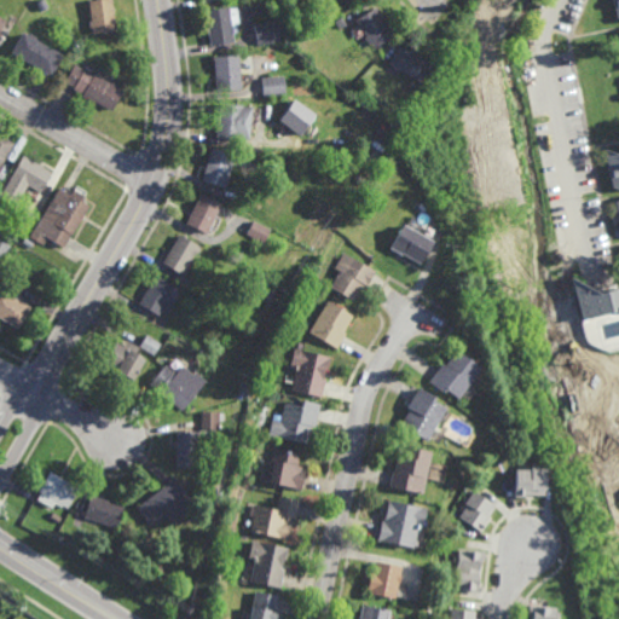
[(39,12),(35,3),(40,0),(42,0),(46,9),(39,12)]
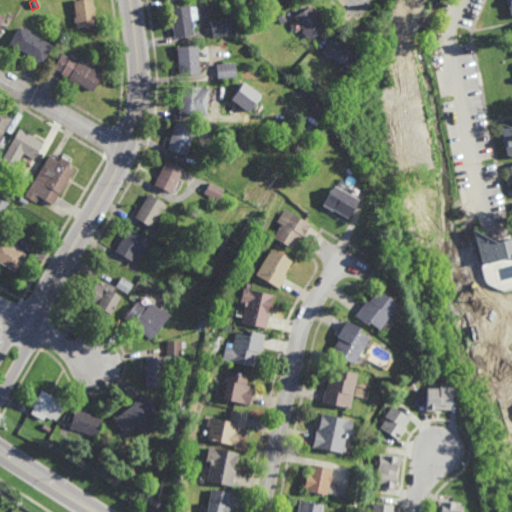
[(91,0),(95,27),(76,29),(75,25),(73,25),(72,18),(74,18),(71,2),(84,0),(91,0)]
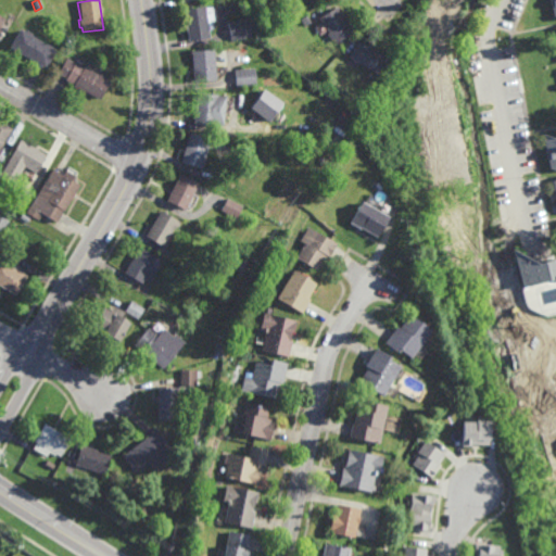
[(336,42),(332,38),(331,39),(327,33),(329,32),(319,17),(337,5),(353,30),(336,42)]
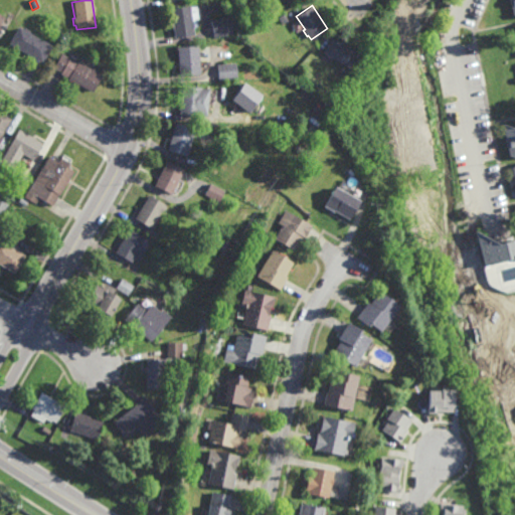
[(197,21),(195,21),(196,28),(192,28),(194,36),(175,39),(170,10),(189,7),(195,6),(197,21)]
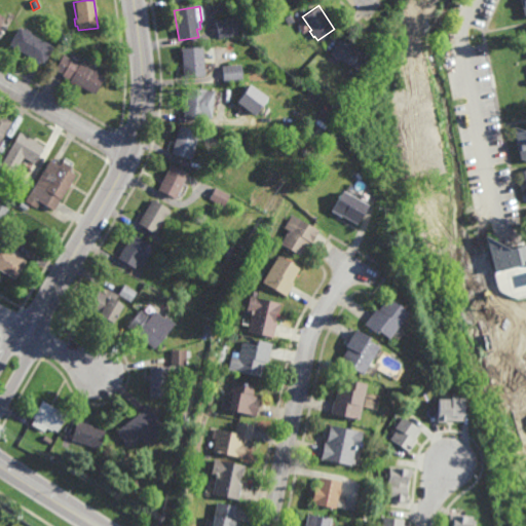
[(288,24),(285,17),(291,14),(294,21),(288,24)]
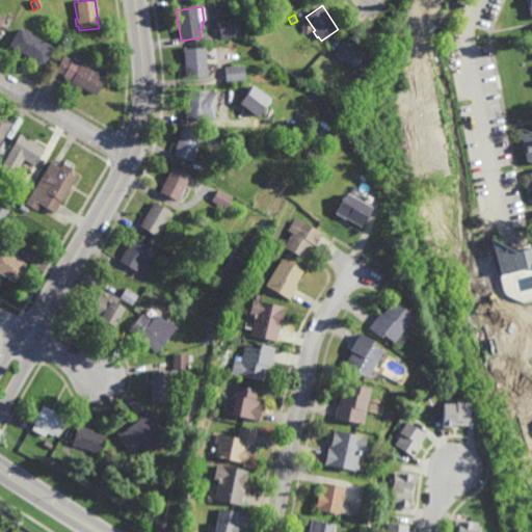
[(220,38),(218,22),(238,19),(240,36),(220,38)]
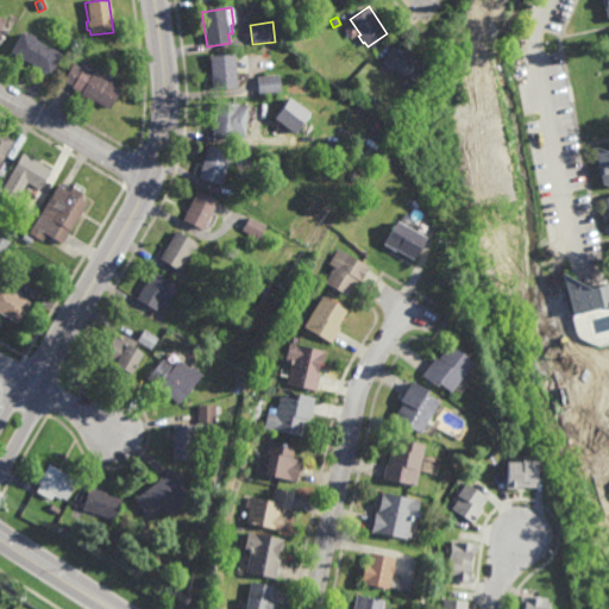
[(26,36),(27,35),(33,38),(32,41),(60,57),(49,76),(10,52),(22,33),(26,36)]
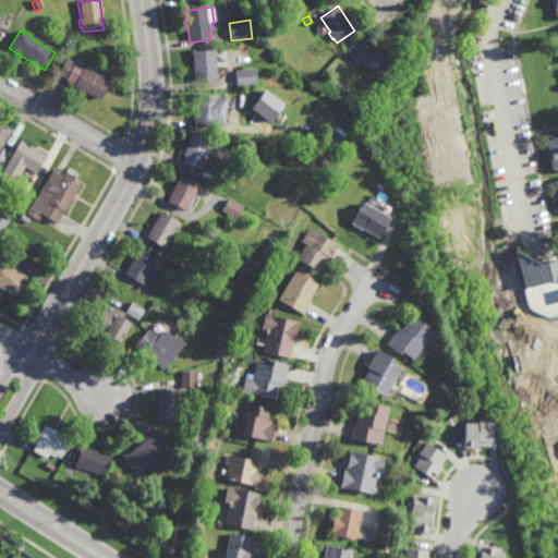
[(376,73),(349,56),(359,39),(387,58),(376,73)]
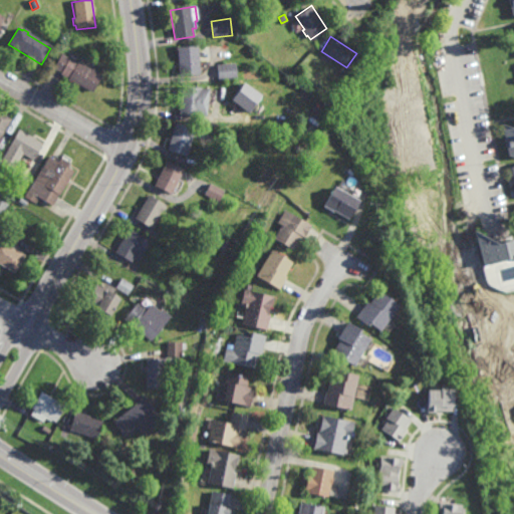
[(221,47),(220,39),(228,38),(229,46),(221,47)]
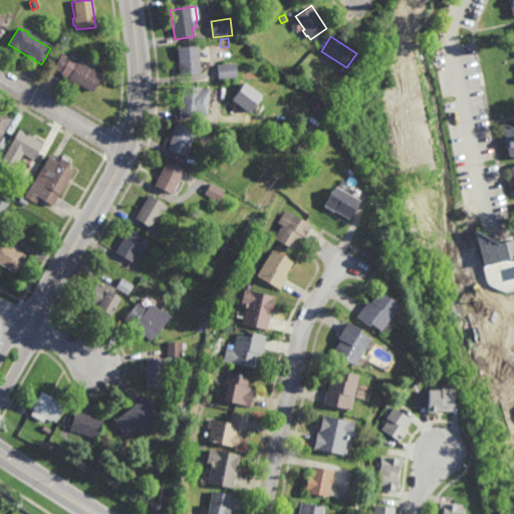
[(179,77),(177,47),(197,46),(199,76),(179,77)]
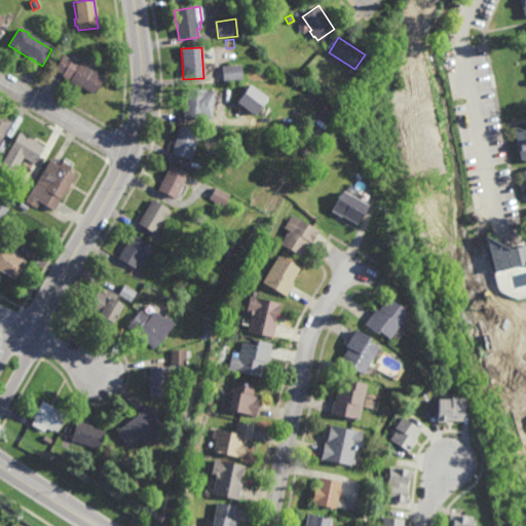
[(69,61),(70,60),(103,78),(94,96),(79,88),(78,89),(68,83),(69,82),(61,77),(62,75),(52,71),(61,57),(69,61)]
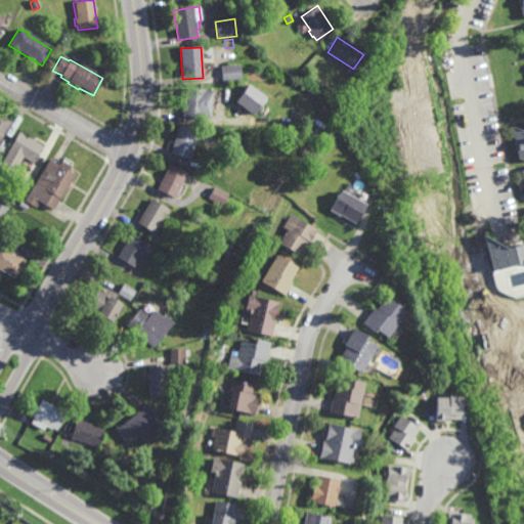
[(222,83),(220,66),(239,63),(242,81),(222,83)]
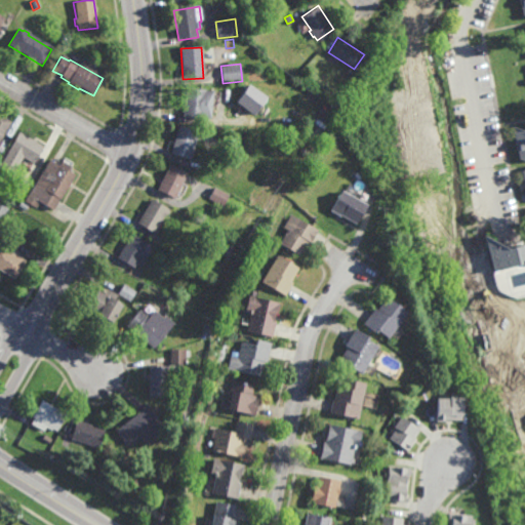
[(350,75),(345,72),(348,67),(353,70),(350,75)]
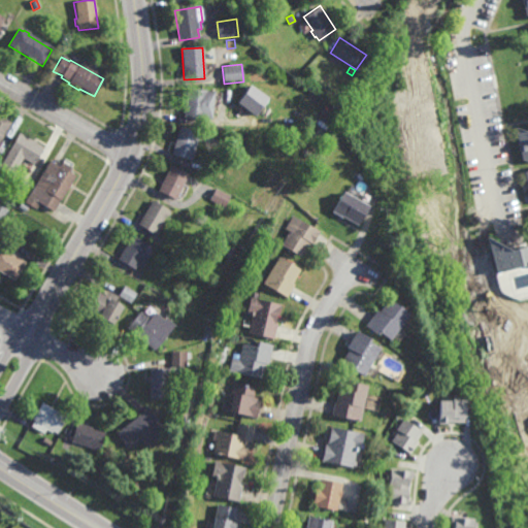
[(268,97),(250,84),(237,102),(255,116),(268,97)]
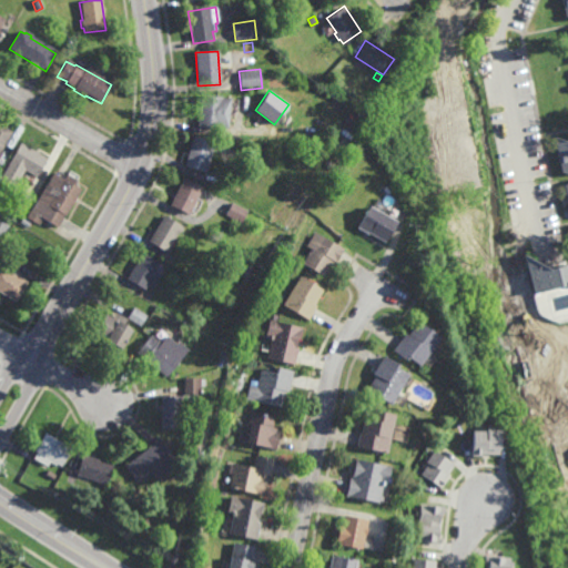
[(229,130),(198,128),(200,97),(231,99),(229,130)]
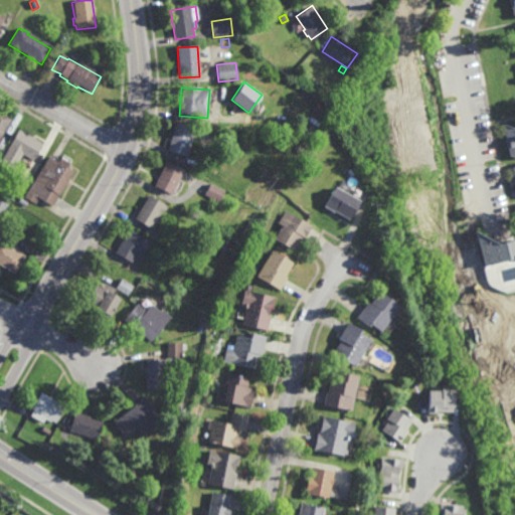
[(0,115),(10,122),(0,139),(0,115)]
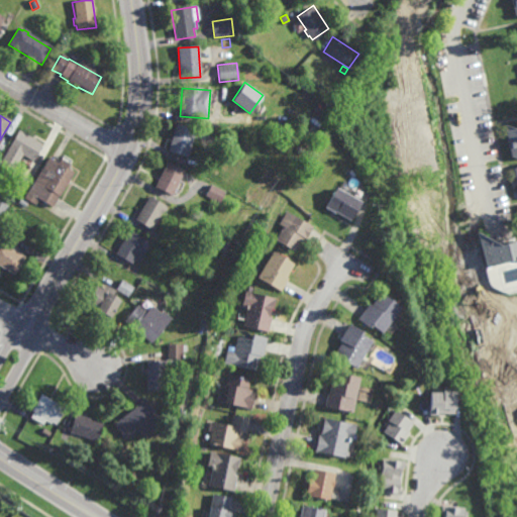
[(186,154),(167,147),(175,123),(194,129),(186,154)]
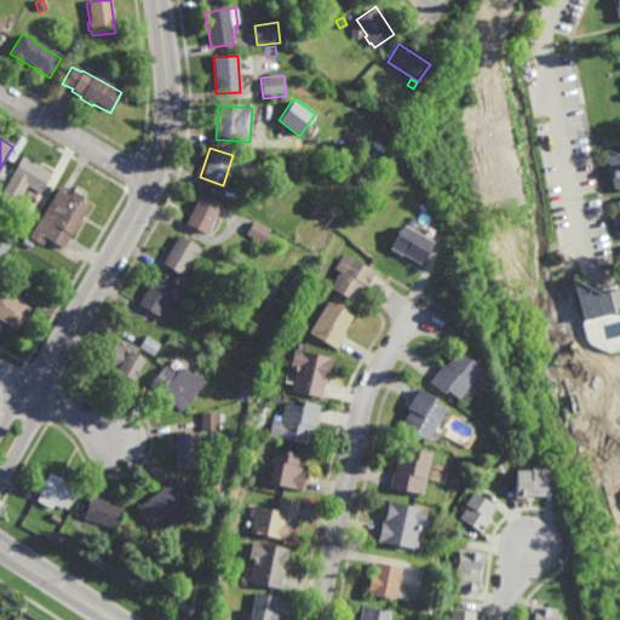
[(619,188),(614,187),(606,149),(618,151),(619,150),(619,188)]
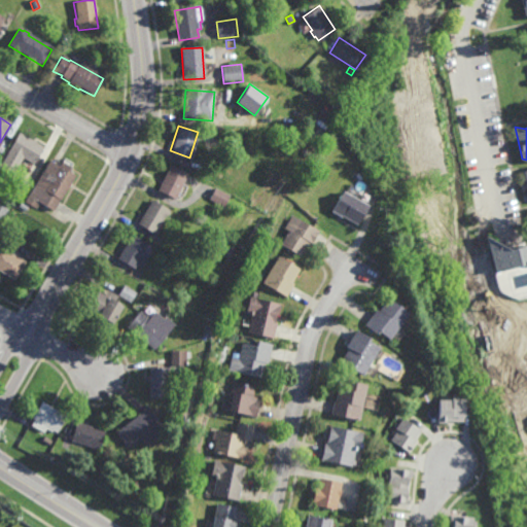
[(25,140),(27,135),(42,143),(33,161),(21,153),(11,171),(0,164),(0,156),(13,134),(25,140)]
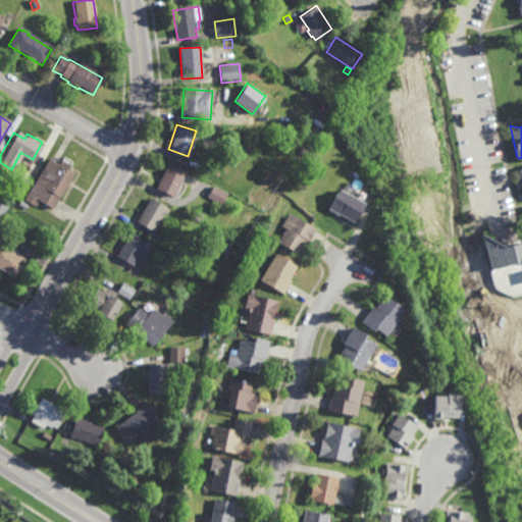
[(51,206),(38,198),(34,204),(22,197),(47,155),(57,161),(60,156),(61,156),(63,153),(71,159),(66,166),(72,170),(51,206)]
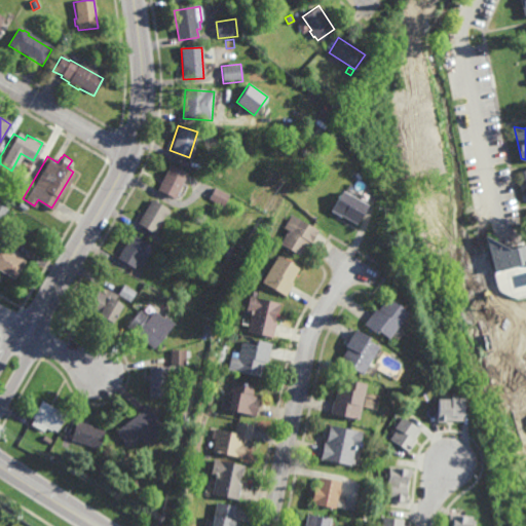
[(174,196),(156,187),(168,161),(186,171),(174,196)]
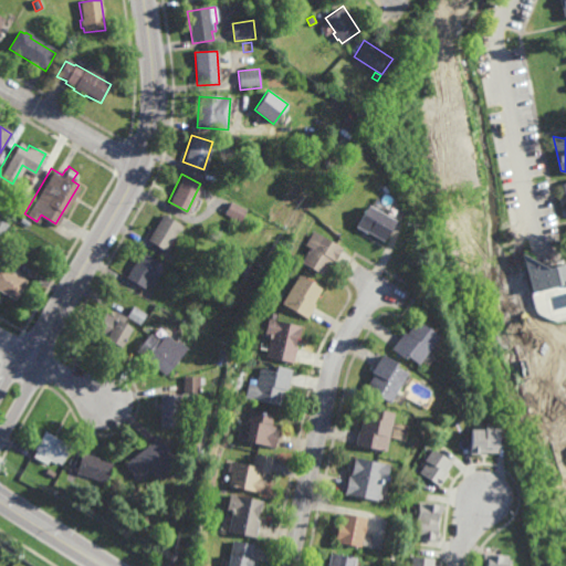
[(23,207),(11,198),(19,187),(32,195),(23,207)]
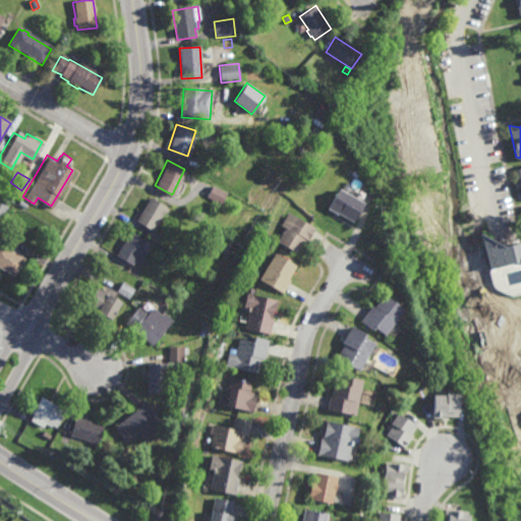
[(221,203),(207,194),(212,184),(226,191),(221,203)]
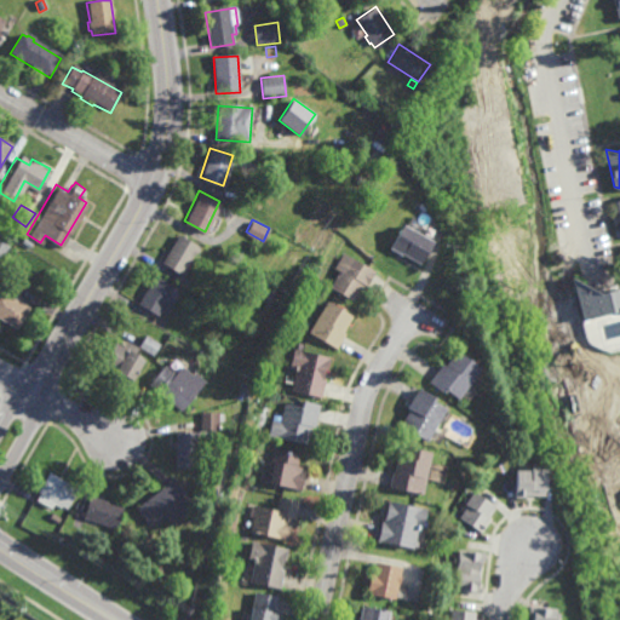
[(419,264),(401,252),(400,254),(388,247),(402,224),(432,244),(419,264)]
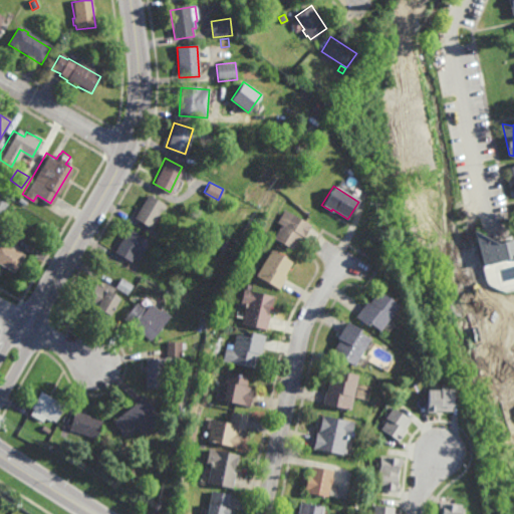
[(163,208),(161,207),(150,226),(134,216),(148,193),(165,203),(163,208)]
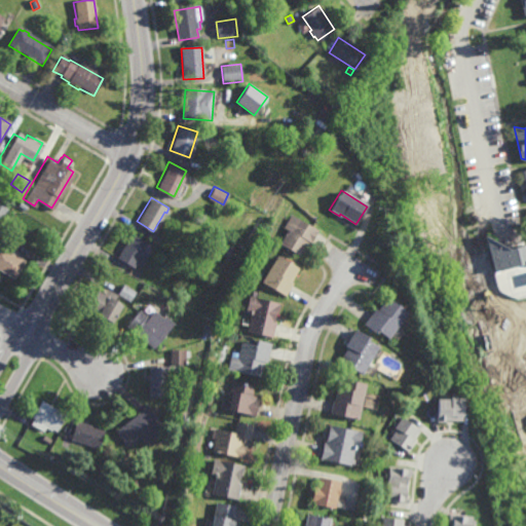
[(25,209),(16,203),(20,199),(27,203),(25,209)]
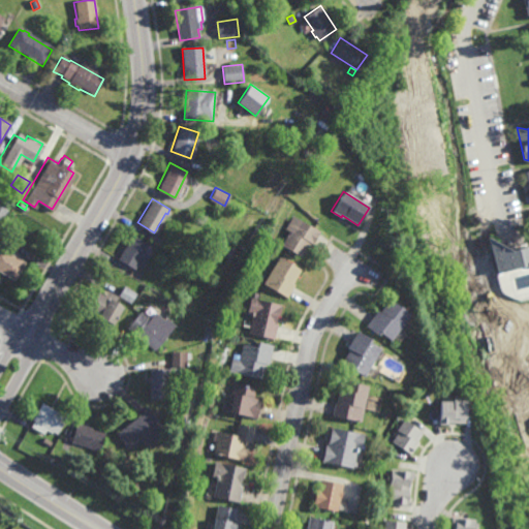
[(0,222),(8,210),(0,205),(0,222)]
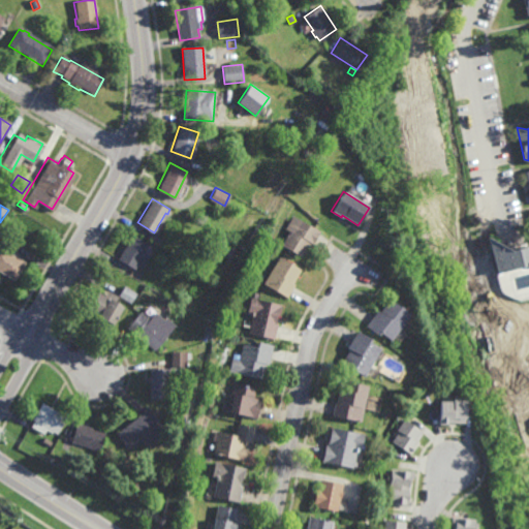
[(311,244),(309,243),(301,256),(281,244),(289,230),(285,228),(292,215),(319,231),(311,244)]
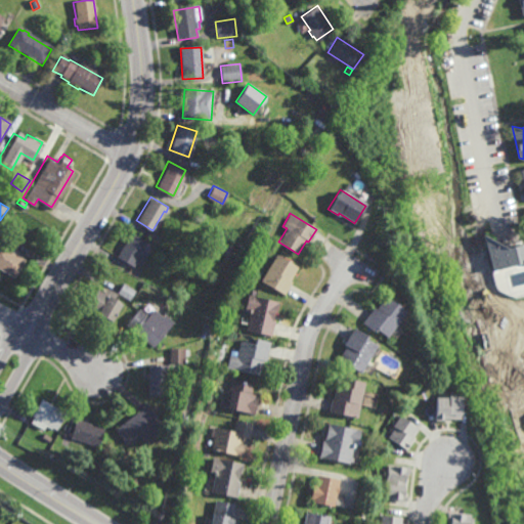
[(140,265),(135,262),(133,265),(116,255),(130,230),(150,242),(147,247),(150,249),(140,265)]
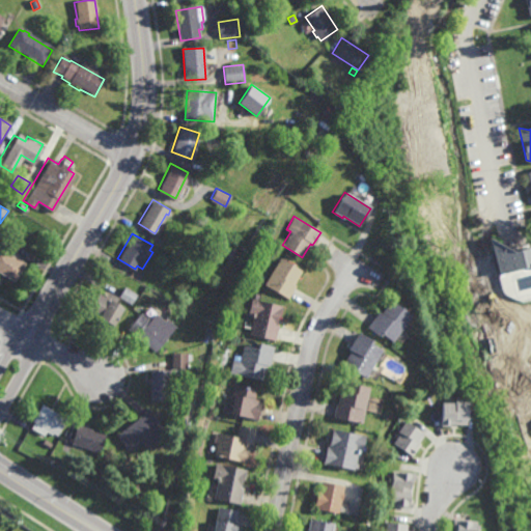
[(530,250),(530,262),(499,274),(491,239),(512,251),(530,246),(530,250)]
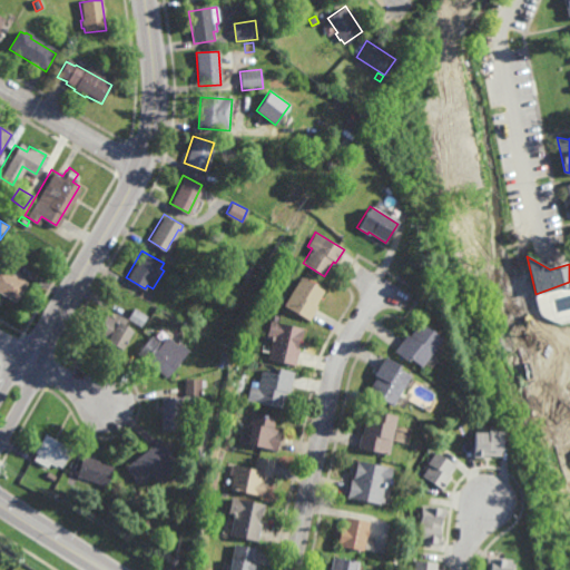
[(248,278),(238,273),(244,263),(254,267),(248,278)]
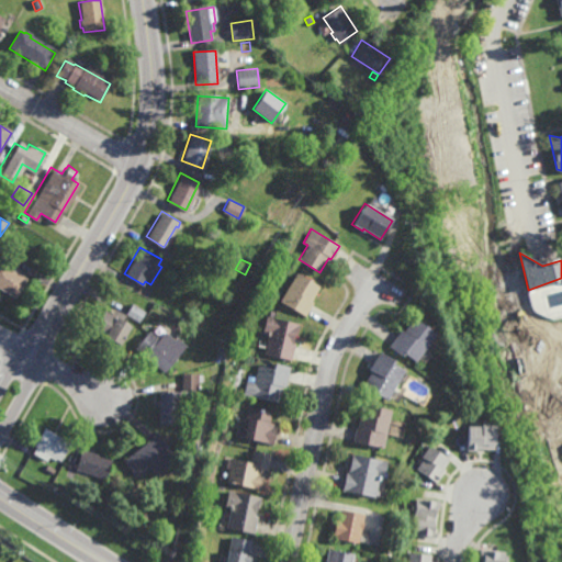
[(0,260),(3,262),(3,261),(9,266),(9,267),(25,277),(13,295),(0,287),(0,260)]
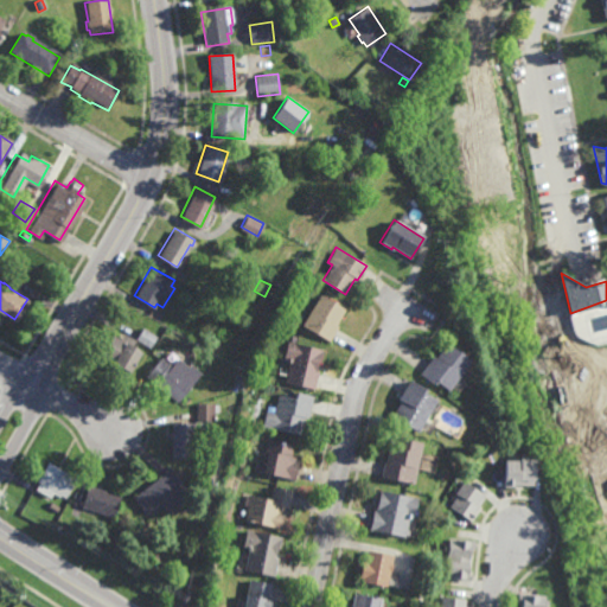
[(330,340),(302,324),(320,294),(345,310),(336,325),(339,326),(330,340)]
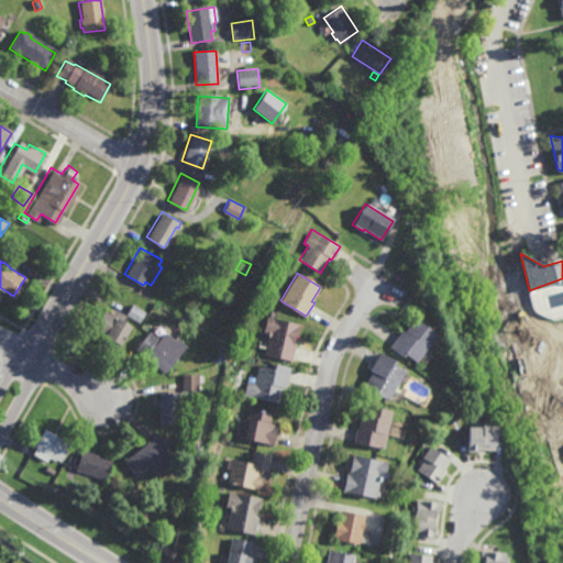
[(138,321),(125,312),(132,302),(144,311),(138,321)]
